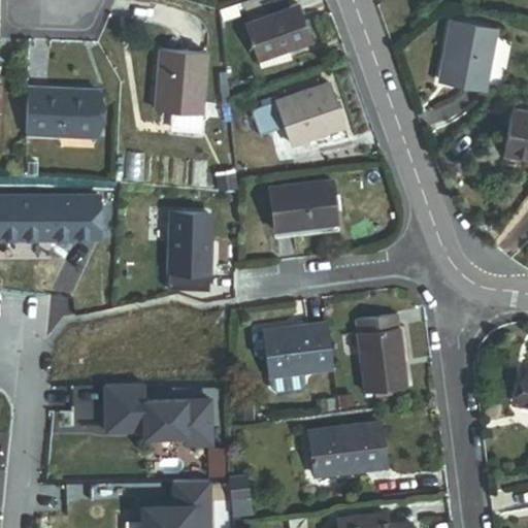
[(288,51),(310,42),(298,6),(243,26),(256,62),(288,51)]
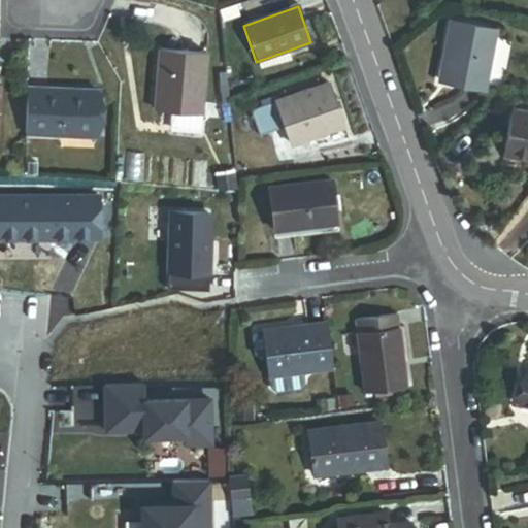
[(441,72),(486,80),(496,21),(452,12),(441,72)]
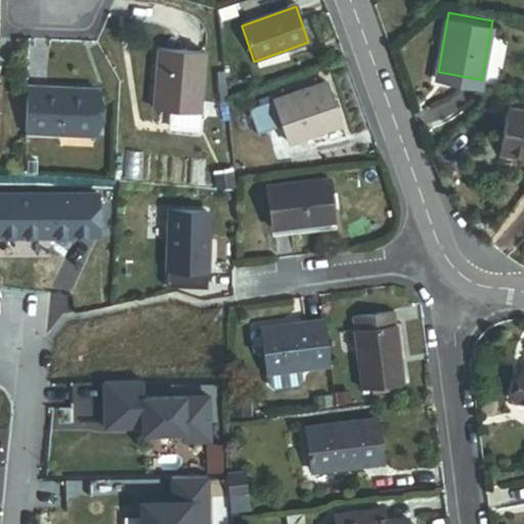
[(169,112),(198,115),(203,55),(158,50),(153,110),(169,112)]
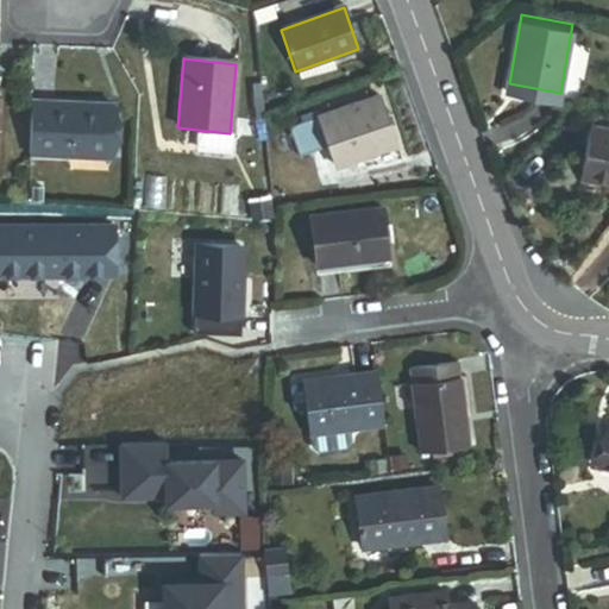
[(295,71),(299,80),(334,67),(332,58),(295,71)]
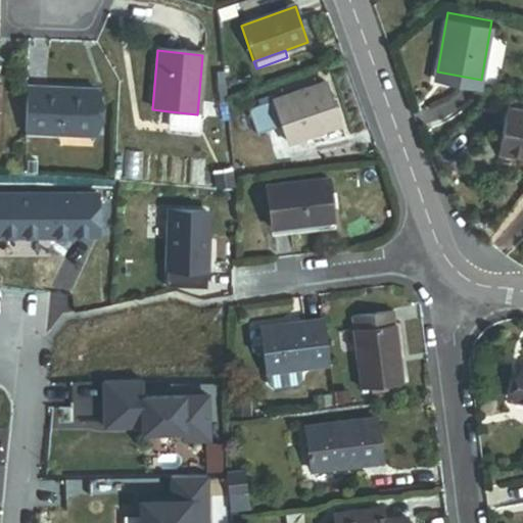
[(287,144),(340,125),(325,84),(272,102),(280,126),(287,144)]
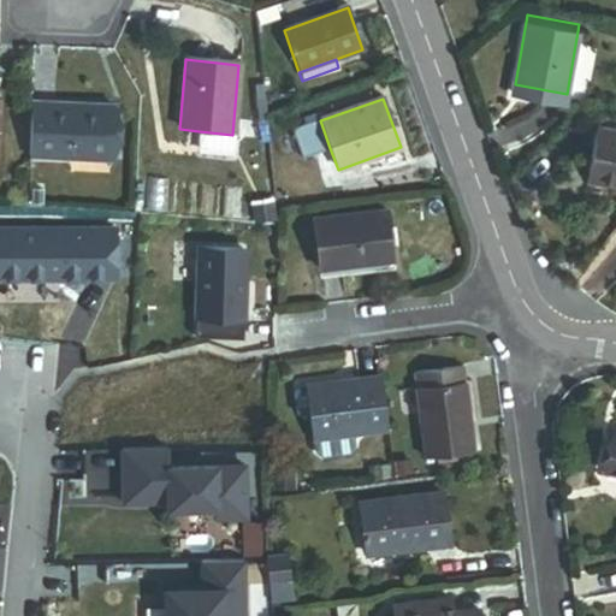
[(29,155),(111,160),(113,107),(31,102),(29,155)]
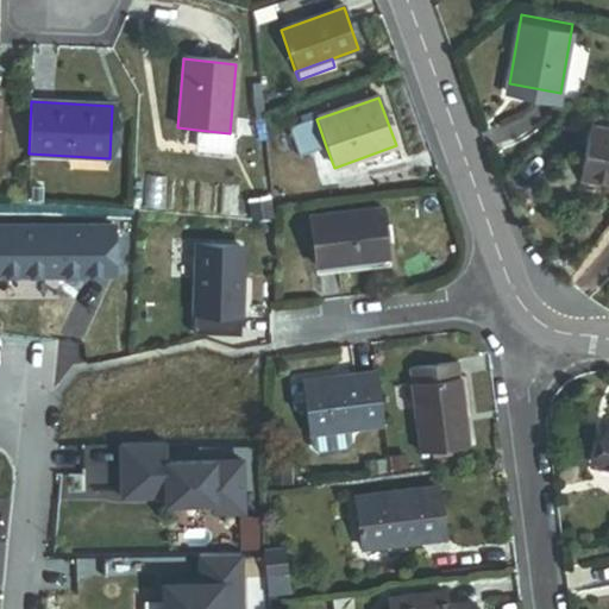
[(297,157),(326,146),(316,119),(287,130),(297,157)]
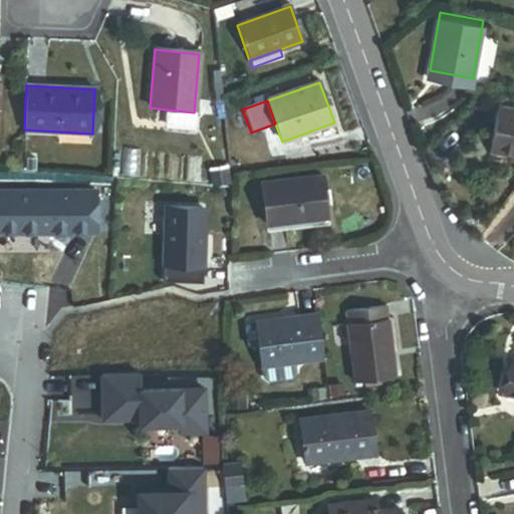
[(513,146),(513,145),(513,104),(501,102),(492,147),(513,151),(513,146)]
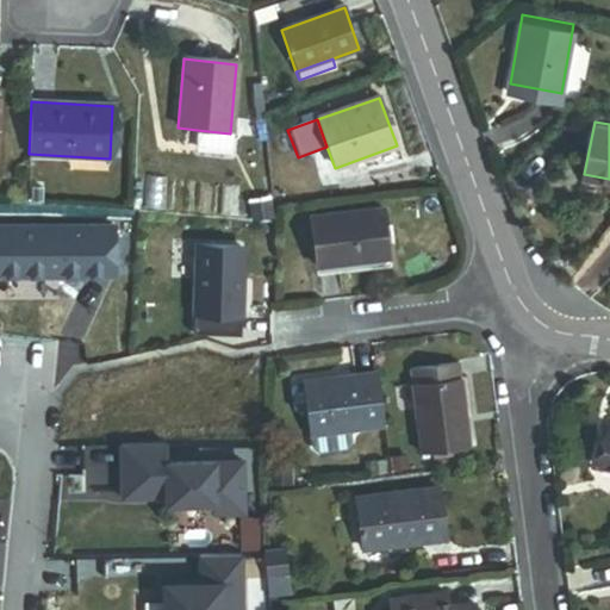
[(195,147),(228,150),(230,134),(197,130),(195,147)]
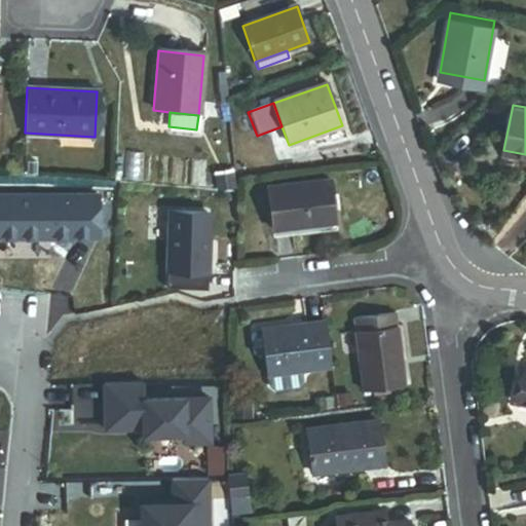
[(272,230),(334,223),(329,180),(266,188),(272,230)]
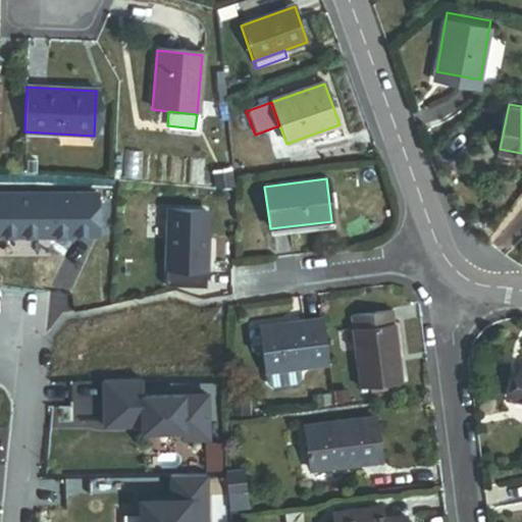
[(60,238),(79,238),(77,210),(70,210),(70,203),(64,203),(64,200),(31,200),(31,210),(0,210),(0,239),(43,238),(60,238)]
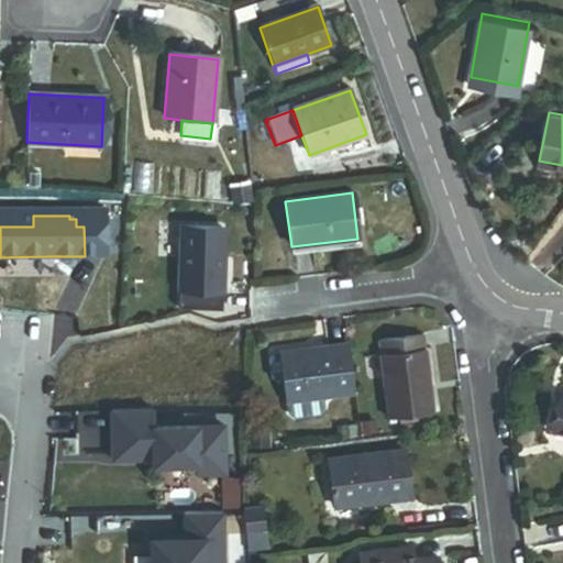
[(379,356),(424,351),(422,334),(377,340),(379,356)]
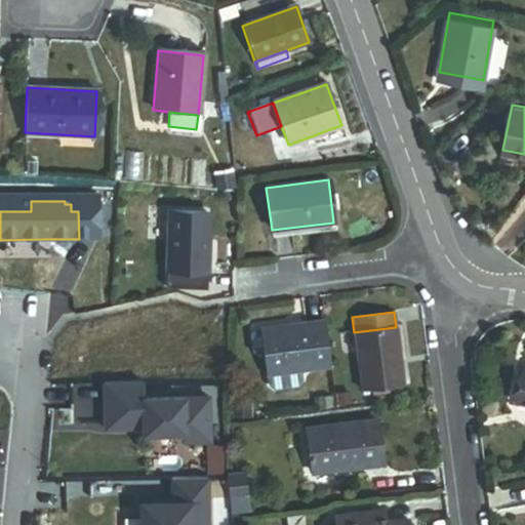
[(300,370),(330,366),(324,323),(261,332),(268,375),(300,370)]
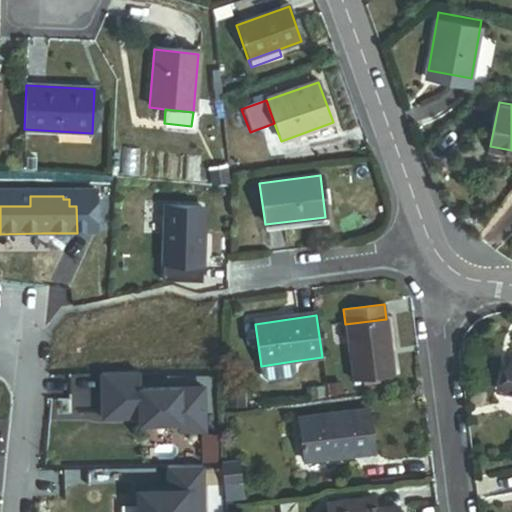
[(353,382),(394,376),(386,319),(345,324),(353,382)]
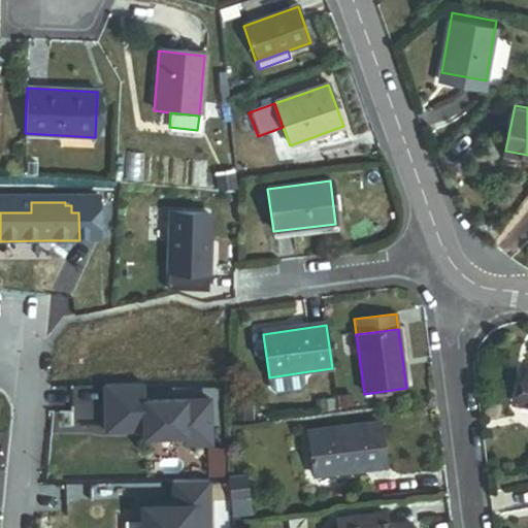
[(303,385),(302,372),(269,377),(270,389),(276,394),(300,390),(303,385)]
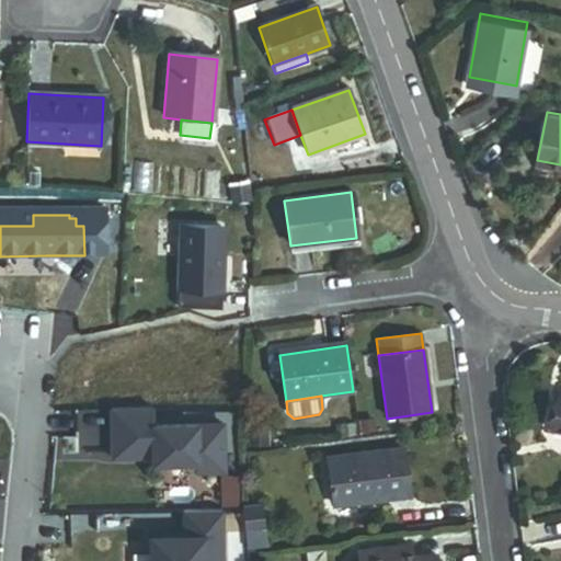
[(560,397),(559,397),(550,430),(560,432),(560,397)]
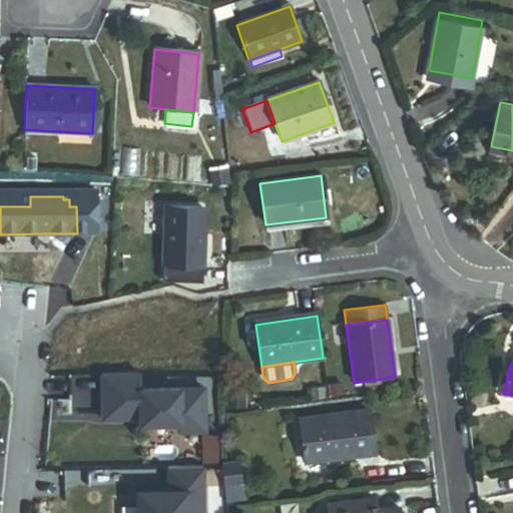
[(242,398),(225,401),(227,411),(243,408),(242,398)]
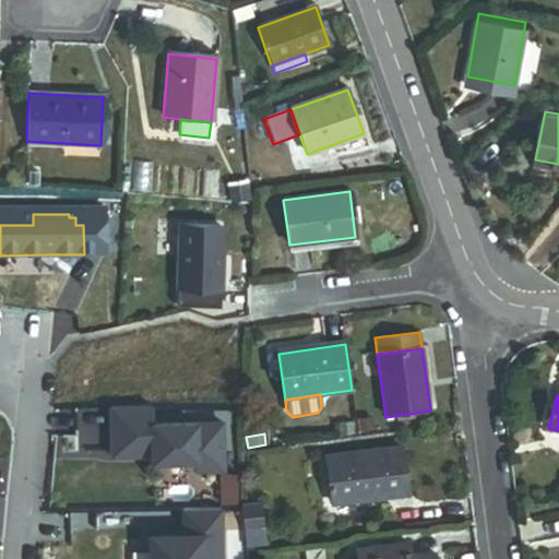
[(334,506),(407,496),(401,448),(328,458),(334,506)]
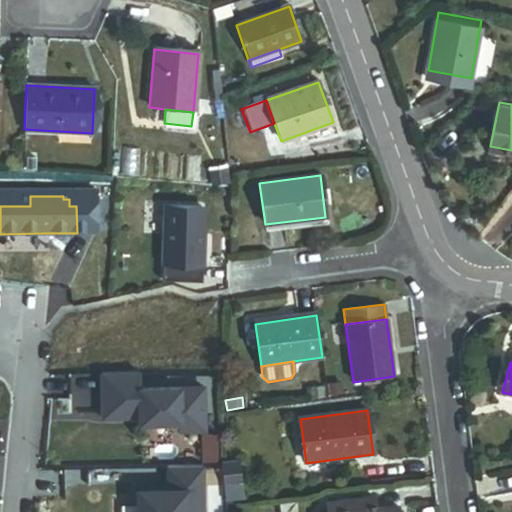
[(149,455),(162,455),(162,445),(149,446),(149,455)]
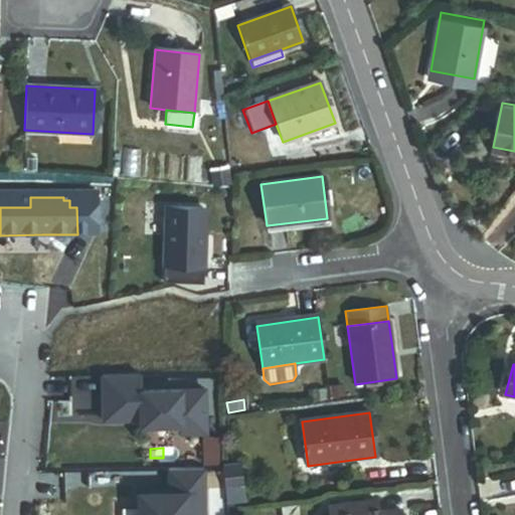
[(180,514),(180,508),(178,461),(178,457),(163,458),(150,458),(144,458),(146,514),(180,514)]
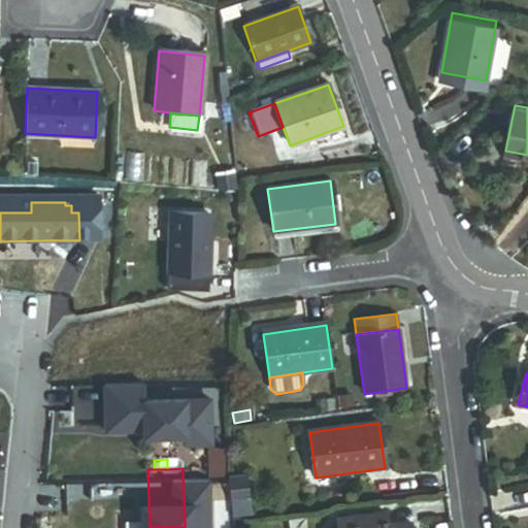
[(185,521),(204,520),(202,471),(183,472),(185,521)]
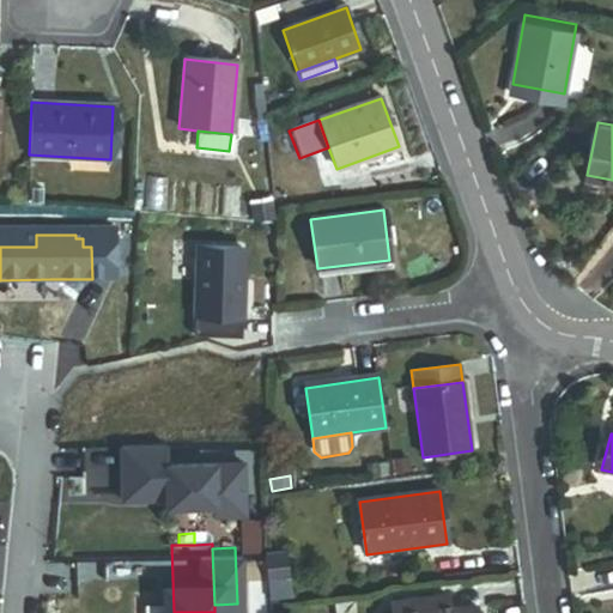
[(267,582),(285,580),(283,553),(265,554),(267,582)]
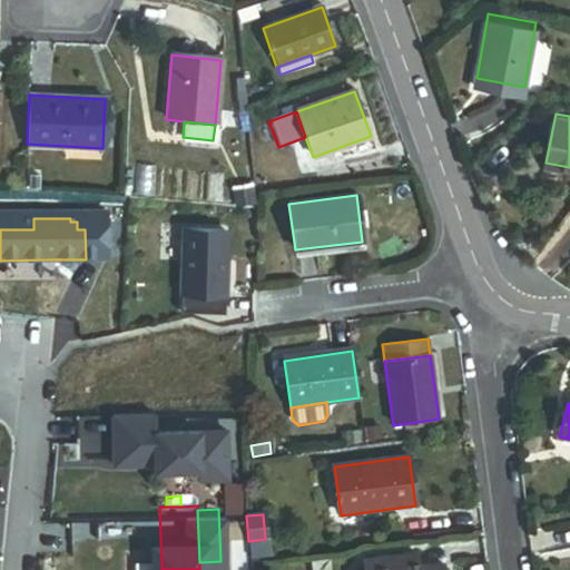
[(443,569),(443,563),(424,567),(422,553),(362,561),(362,569),(443,569)]
